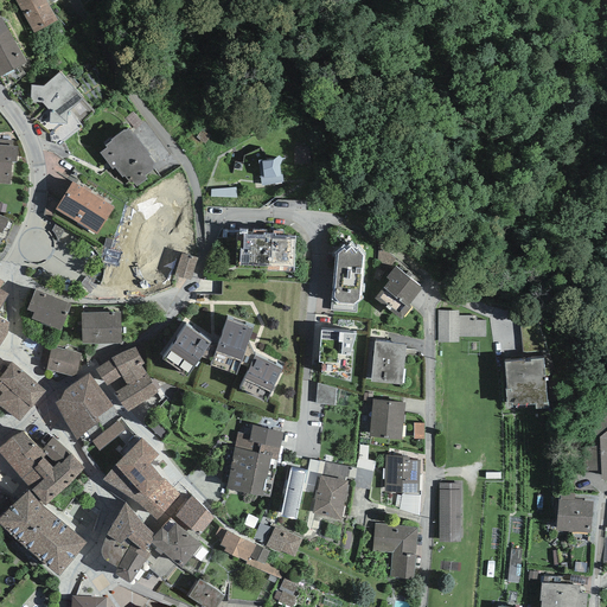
[(45,0),(14,0),(33,33),(57,20),(45,0)]
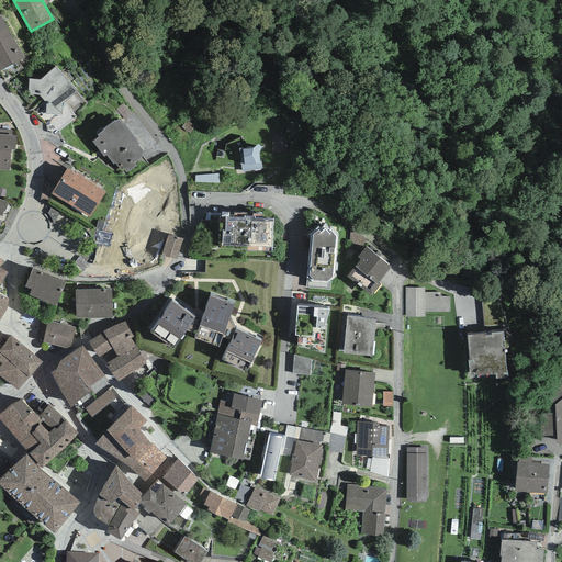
[(0,70),(24,58),(0,15),(0,70)]
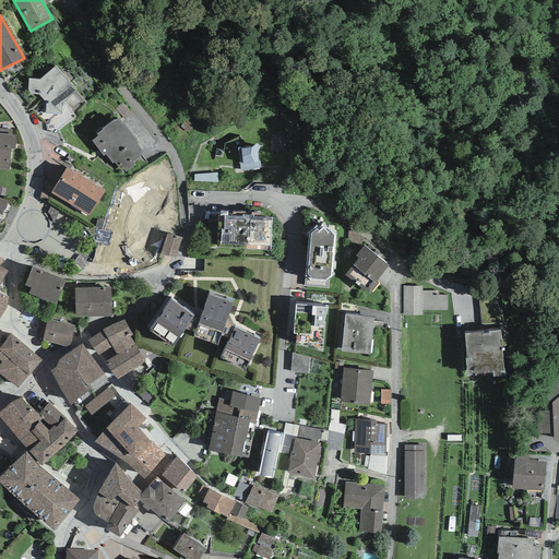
[(61,103),(76,91),(55,67),(40,79),(28,79),(27,94),(38,95),(46,103),(46,114),(61,115),(61,103)]
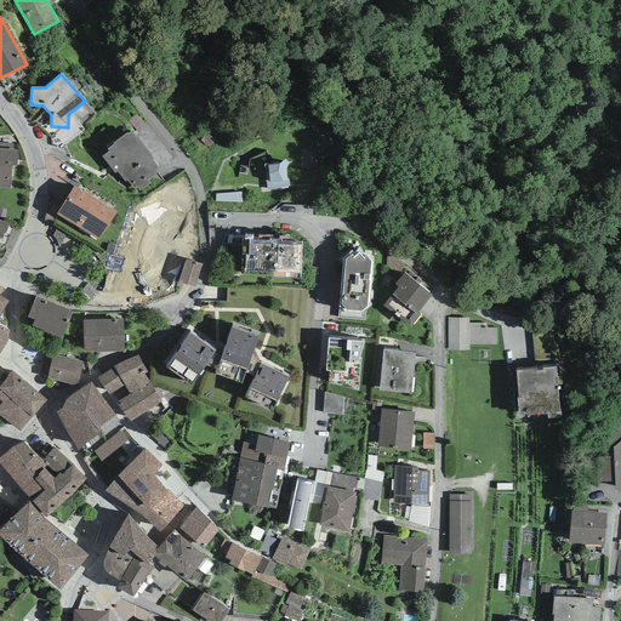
[(135,184),(140,192),(149,183),(147,181),(158,172),(155,170),(158,169),(152,160),(153,159),(137,138),(136,140),(131,132),(127,135),(126,134),(114,143),(114,144),(108,149),(109,152),(103,157),(115,172),(118,170),(125,181),(127,180),(132,187),(135,184)]
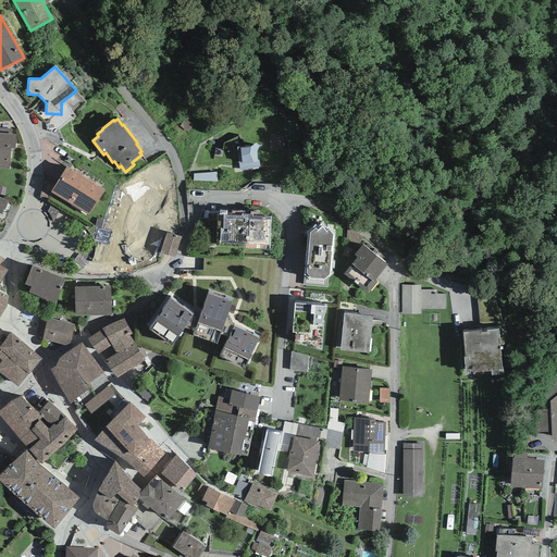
[(0,168),(9,170),(11,149),(15,149),(16,135),(12,135),(12,130),(0,127),(0,168)]
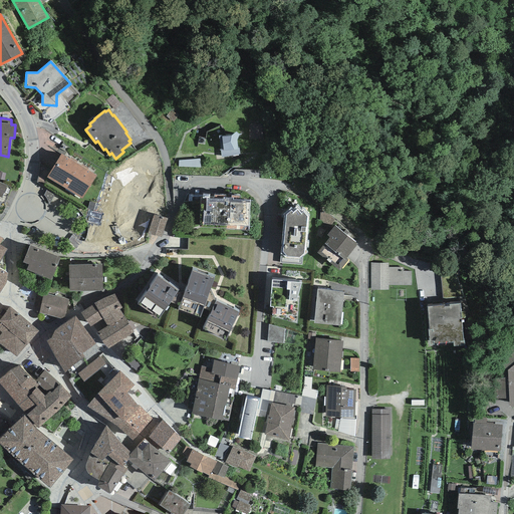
[(219,137),(221,158),(240,155),(239,148),(238,148),(236,140),(239,135),(236,132),(233,135),(219,137)]
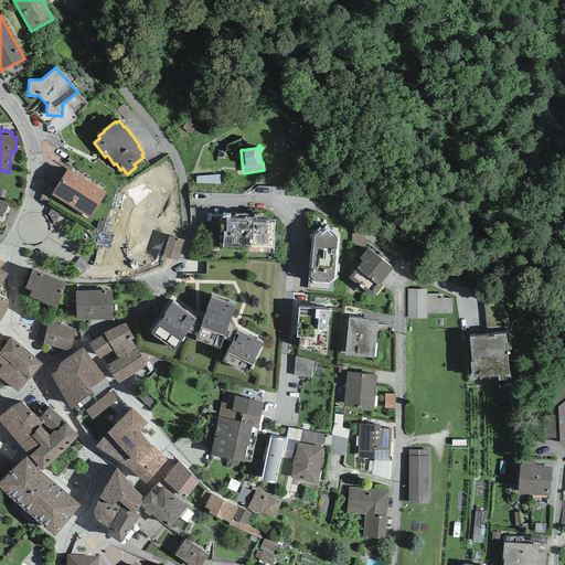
[(52,195),(72,208),(88,182),(84,180),(76,176),(67,169),(52,195)]
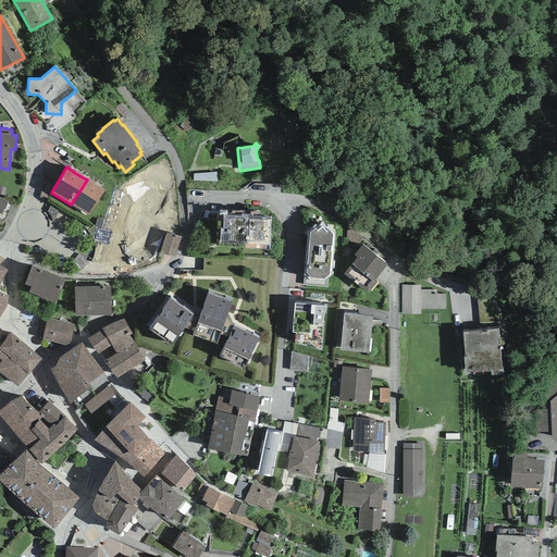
[(88,180),(87,180),(71,205),(89,217),(106,190),(95,184),(88,180)]
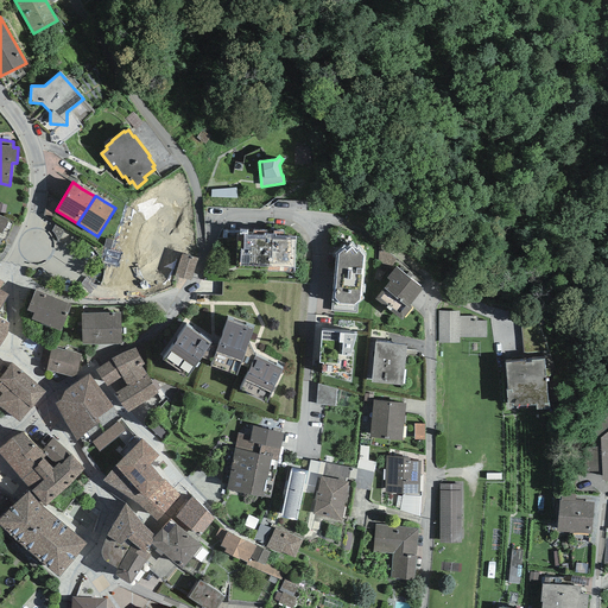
[(236,235),(236,270),(267,270),(267,272),(293,272),(296,236),(284,236),(284,232),(273,232),(273,235),(266,234),(266,230),(253,230),(253,234),(244,234),(244,235),(236,235)]
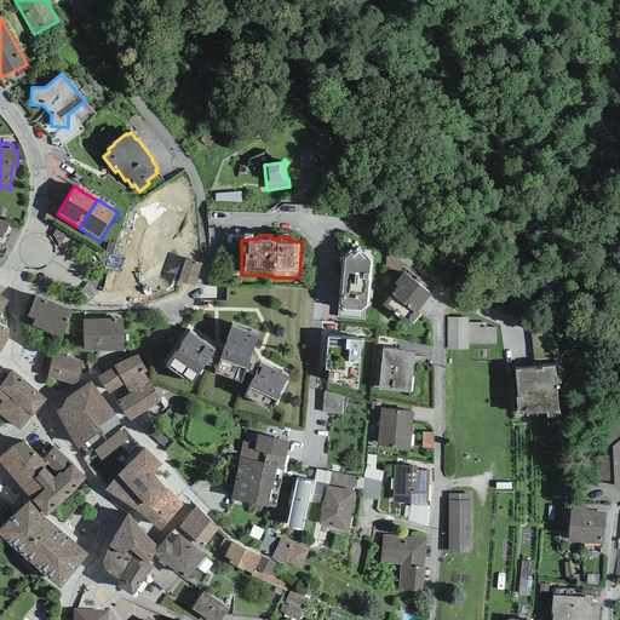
[(141,277),(141,237),(115,237),(115,277),(141,277)]
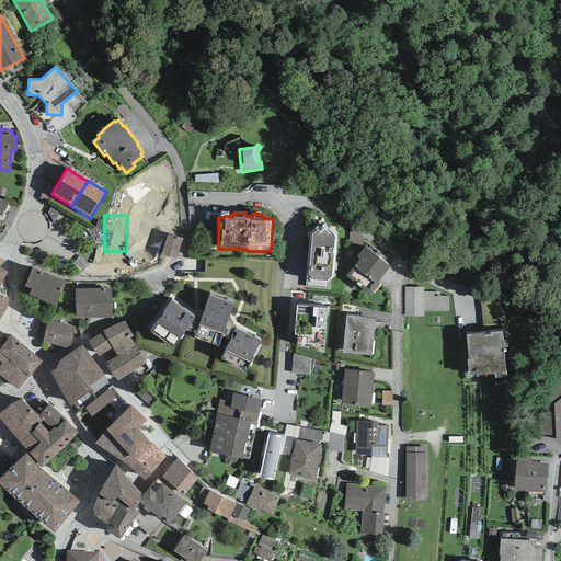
[(328,283),(334,277),(335,276),(334,276),(338,235),(331,227),(329,228),(324,225),(319,229),(318,227),(309,235),(310,236),(306,276),(310,282),(328,283)]
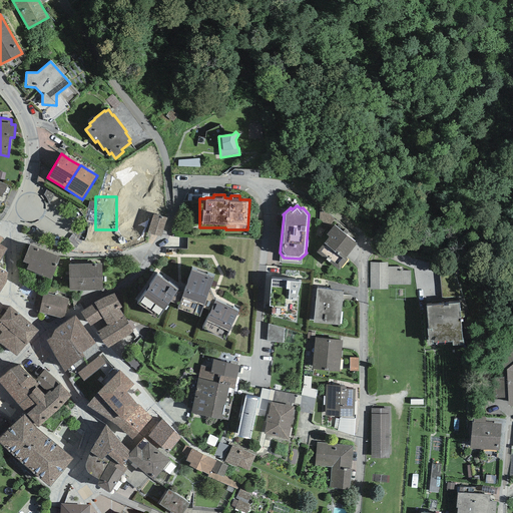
[(328,213),(320,212),(319,227),(326,230),(334,218),(328,213)]
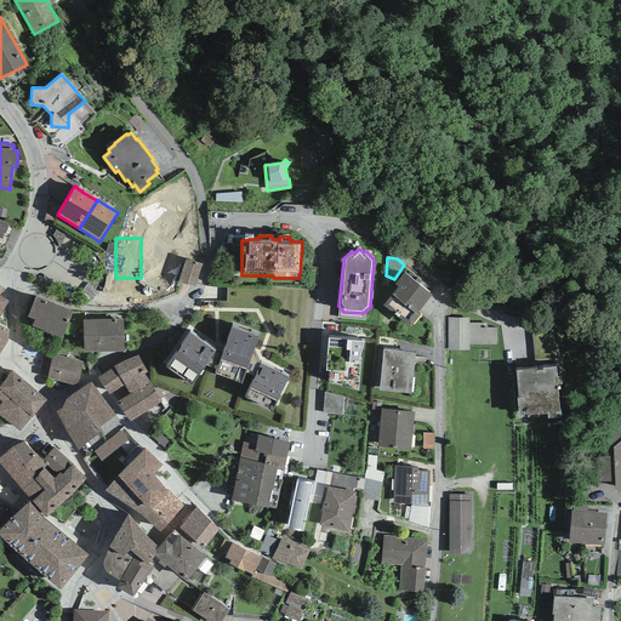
[(203,265),(186,260),(178,281),(195,288),(203,265)]
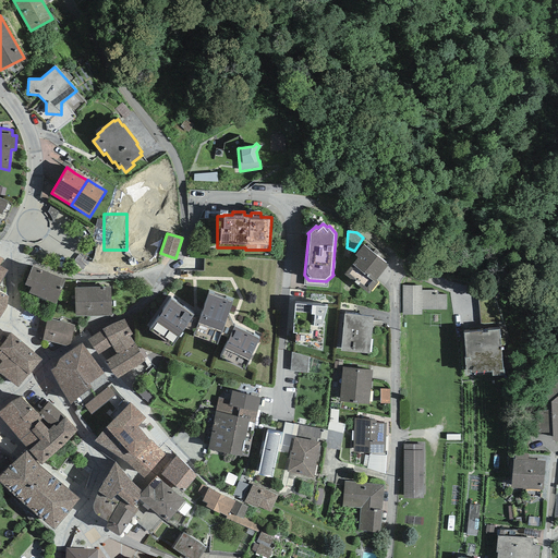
[(388,265),(363,245),(355,255),(358,258),(344,275),(370,294),(378,282),(376,281),(388,265)]
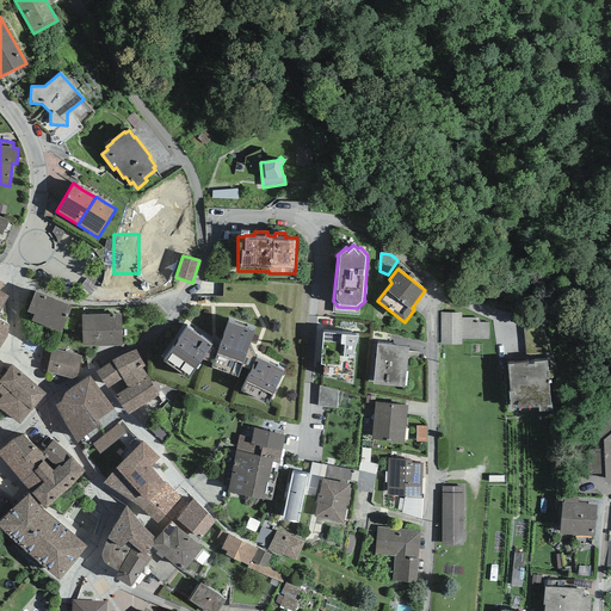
[(72,307),(36,291),(28,312),(35,314),(31,321),(61,333),(72,307)]
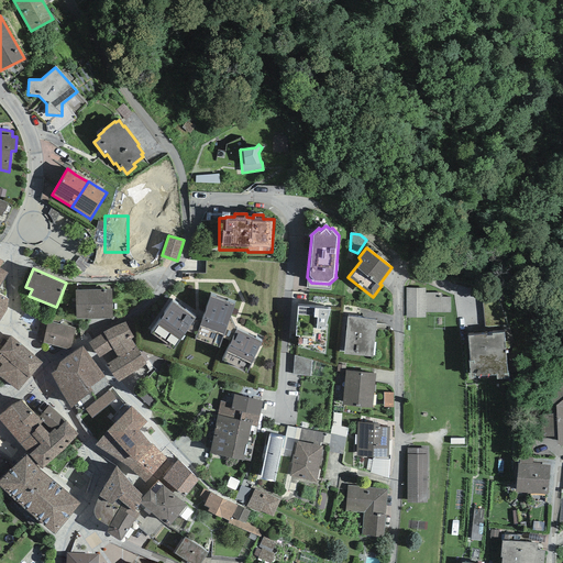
[(406,317),(424,317),(426,288),(406,288),(406,317)]
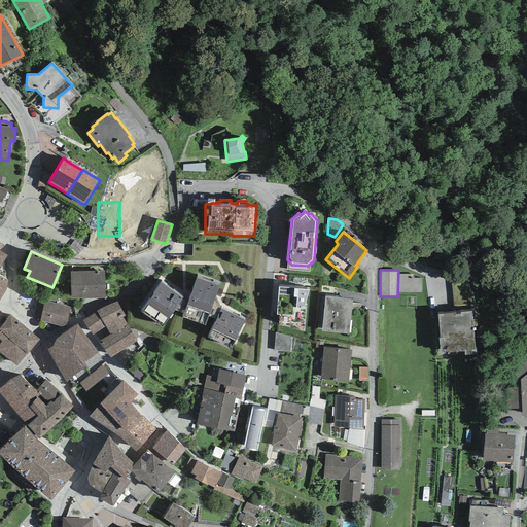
[(105,297),(104,271),(71,272),(71,299),(105,297)]
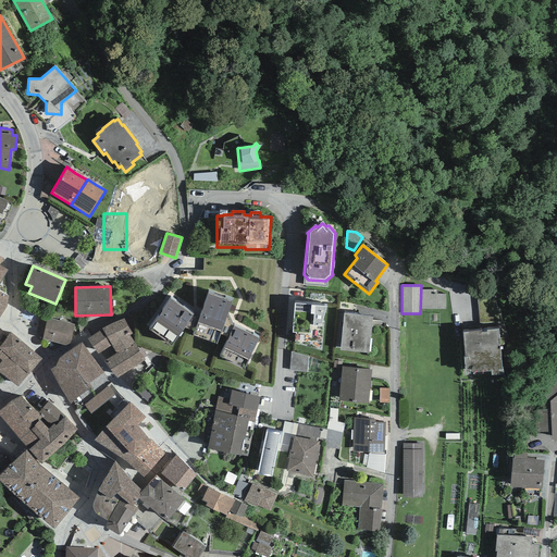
[(222,332),(232,301),(208,293),(198,322),(193,336),(217,345),(222,332)]
